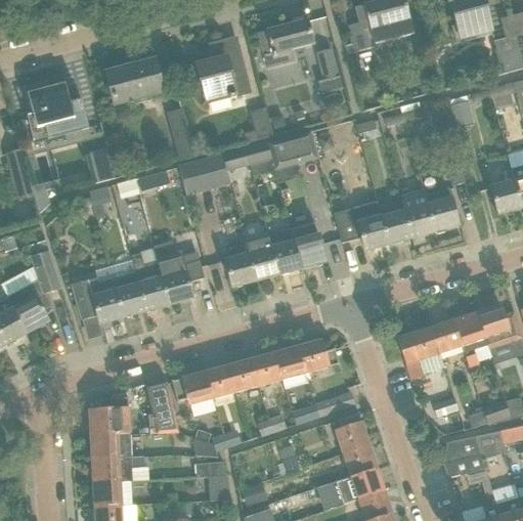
[(409,17),(410,16),(405,0),(378,0),(356,6),(360,22),(348,25),(355,51),(376,45),(376,43),(415,33),(409,17)]
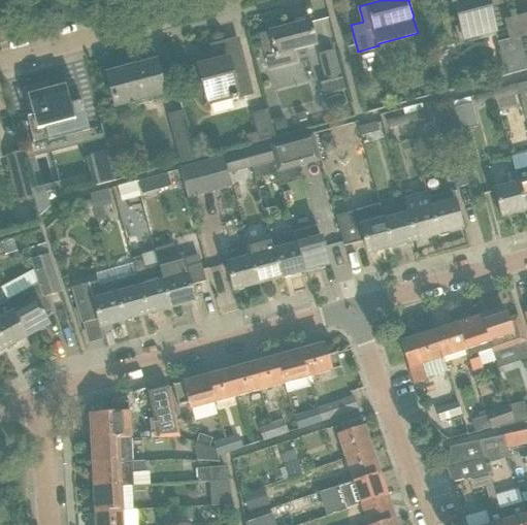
[(449,0),(450,3),(455,1),(460,24),(455,25),(460,43),(484,37),(483,36),(497,33),(488,0),(449,0)]
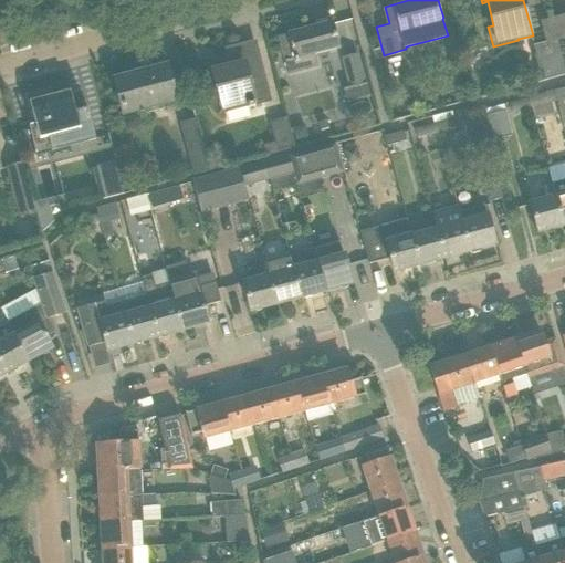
[(341,47),(338,41),(333,20),(279,34),(290,72),(317,65),(315,53),(341,47)]
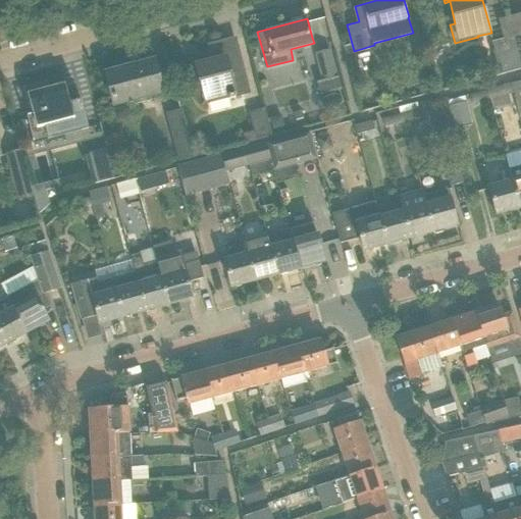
[(500,72),(520,66),(520,60),(514,34),(490,40),(500,72)]
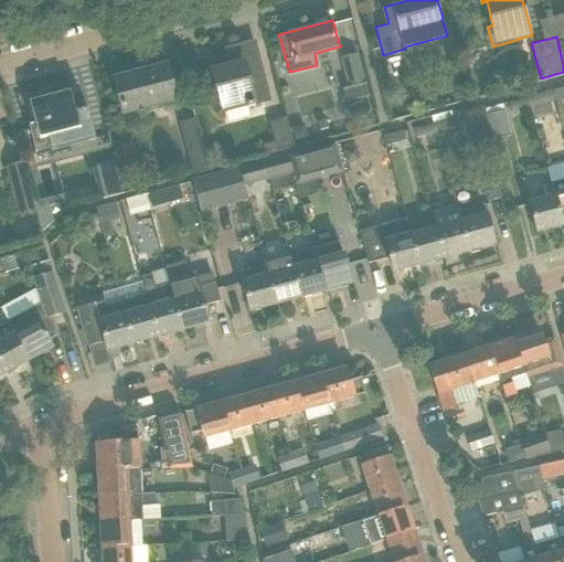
[(268,99),(259,62),(254,41),(230,46),(234,63),(213,69),(224,112),(268,99)]
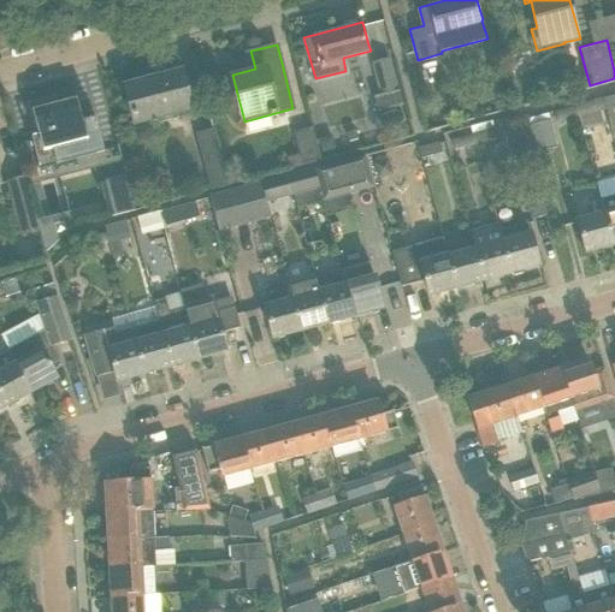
[(378,110),(403,104),(391,55),(372,60),(380,93),(374,94),(378,110)]
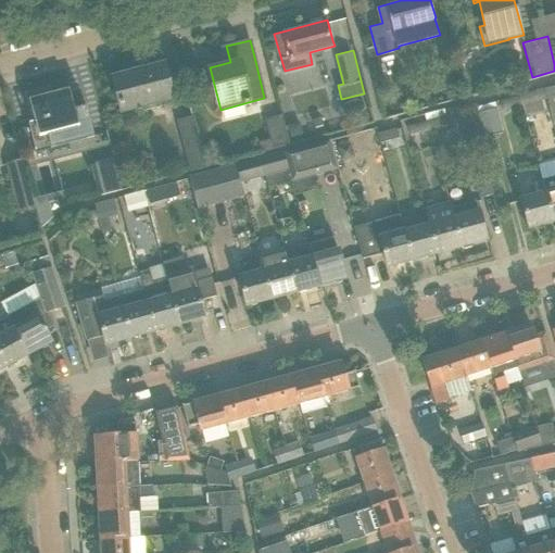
[(173,98),(169,84),(164,62),(113,76),(123,112),(173,98)]
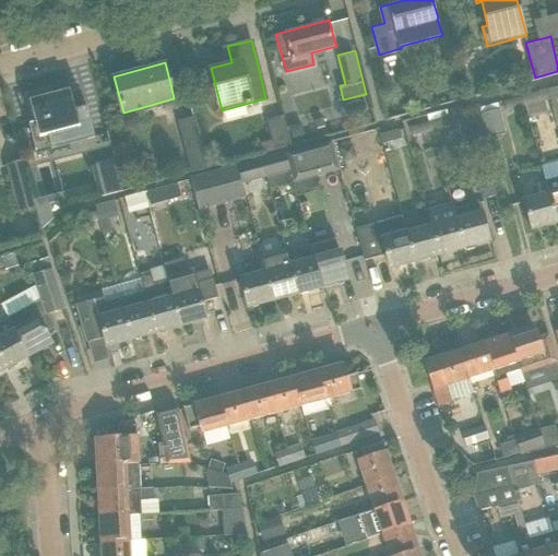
[(557,84),(546,89),(553,111),(554,111),(556,122),(557,121),(557,84)]
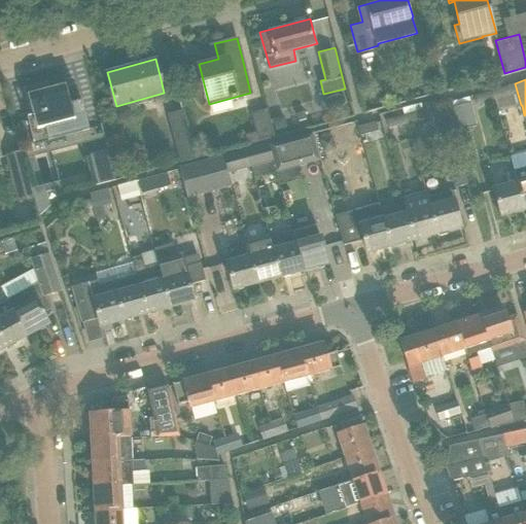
[(46,81),(26,86),(29,101),(30,100),(33,112),(27,114),(28,117),(30,128),(34,142),(65,134),(67,142),(92,135),(79,91),(78,92),(79,96),(70,99),(66,82),(47,88),(46,81)]
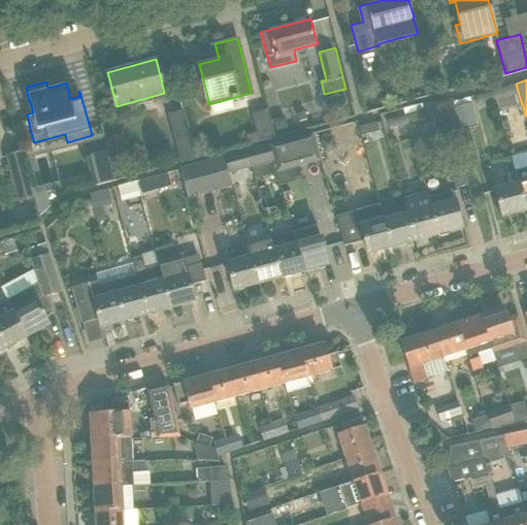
[(511,85),(494,90),(496,99),(513,94),(511,85)]
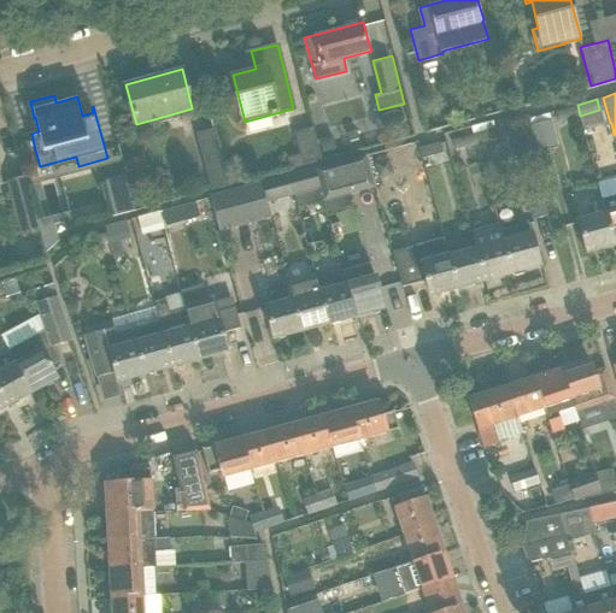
[(582,130),(584,130),(578,105),(555,111),(558,122),(579,116),(582,130)]
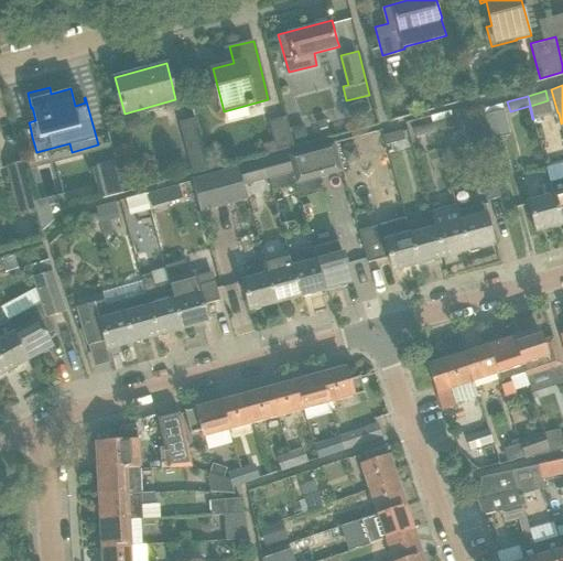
[(504,107),(484,112),(490,137),(510,131),(504,107)]
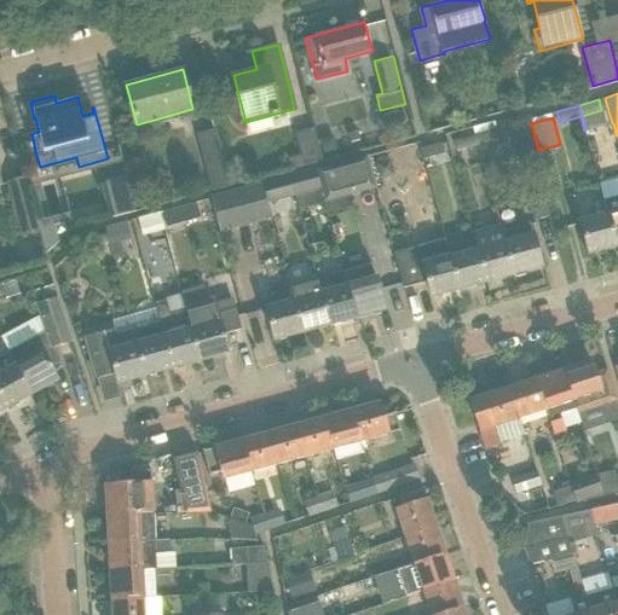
[(301,163),(322,158),(313,126),(293,132),(299,154),(301,163)]
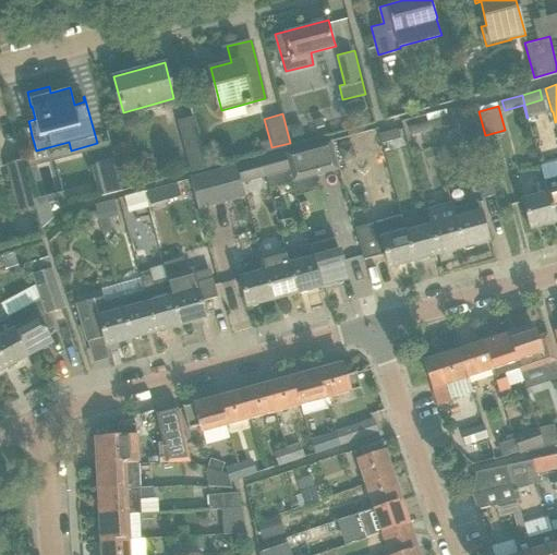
[(432,129),(450,125),(448,116),(428,119),(432,129)]
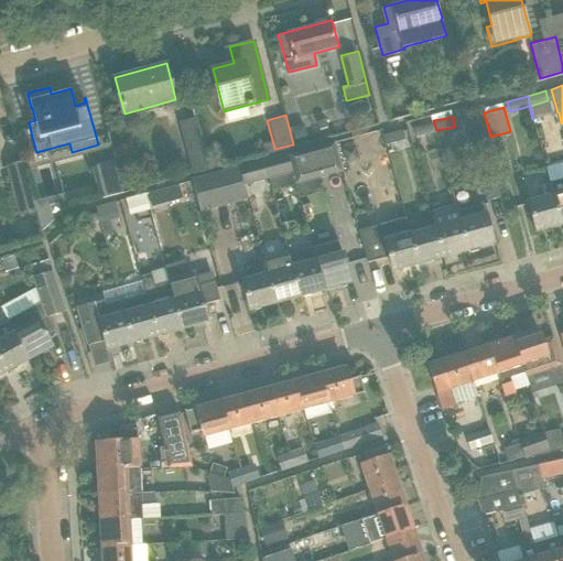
[(415,135),(436,130),(433,120),(413,125),(415,135)]
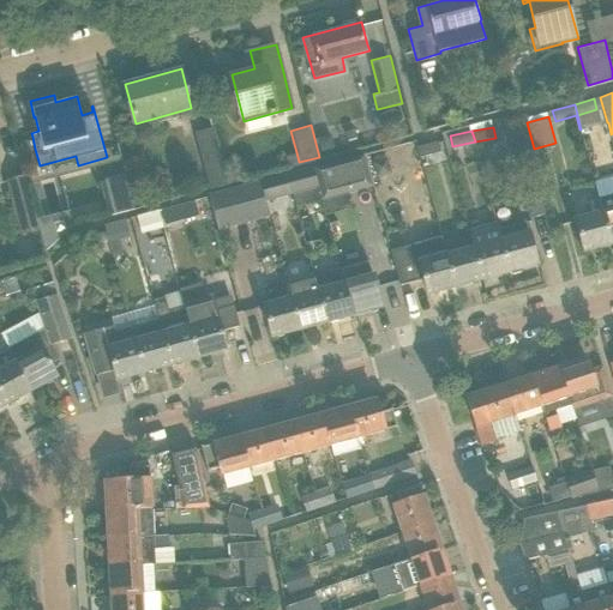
[(32,137),(19,140),(25,164),(34,162),(30,150),(35,149),(32,137)]
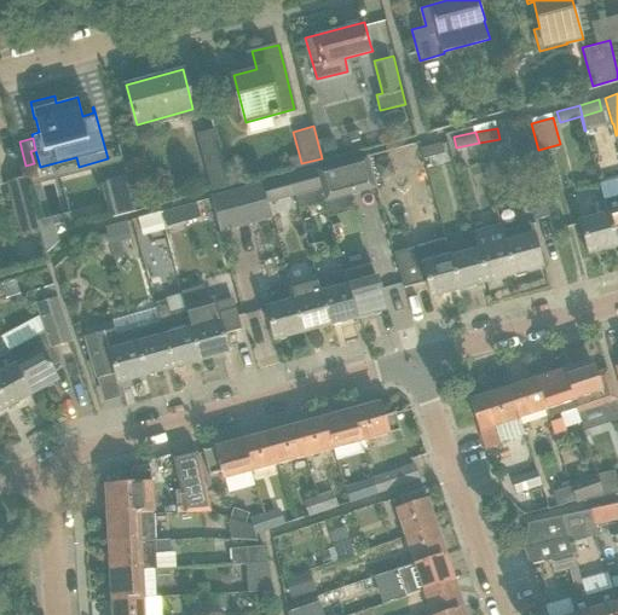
[(423,156),(444,151),(440,140),(421,145),(423,156)]
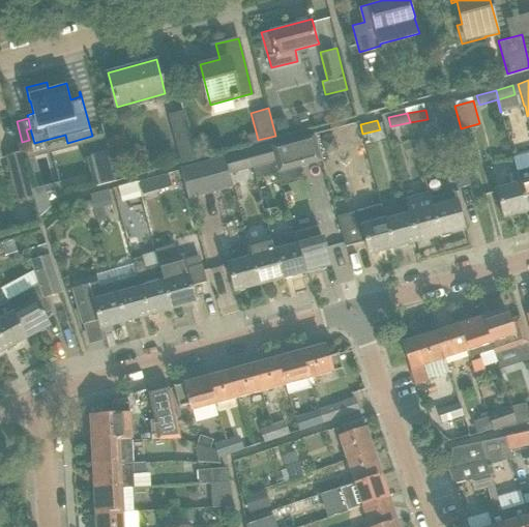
[(187,126),(173,130),(180,162),(195,158),(190,139),(187,126)]
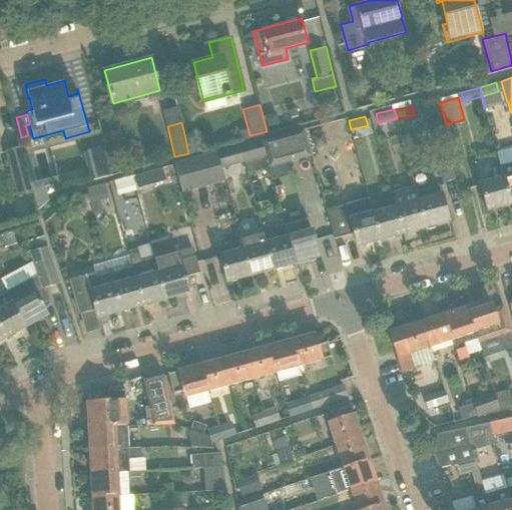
[(247,127),(238,129),(241,137),(249,135),(247,127)]
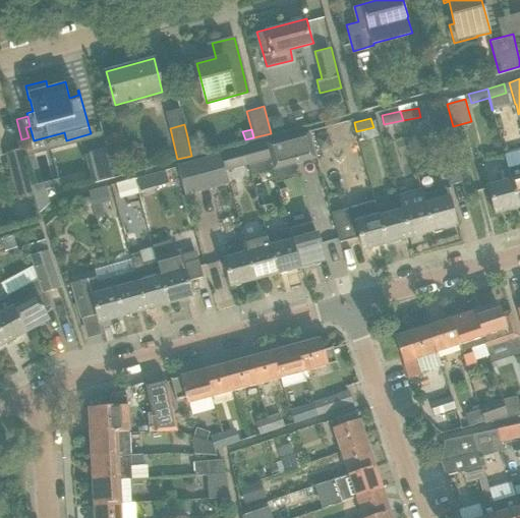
[(275,168),(315,158),(308,130),(268,141),(275,168)]
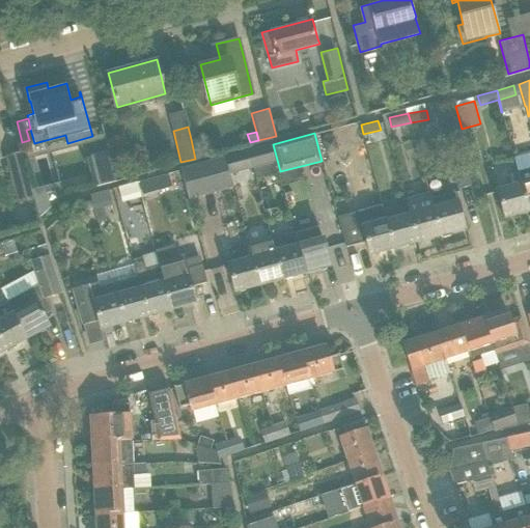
[(334,136),(322,139),(325,151),(332,149),(336,143),(334,136)]
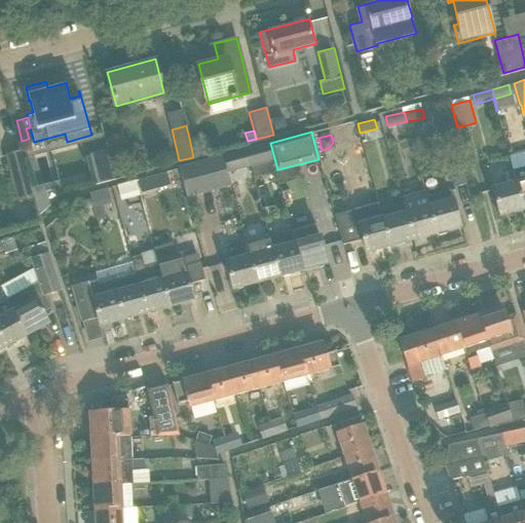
[(269,143),(246,149),(250,164),(273,158),(269,143)]
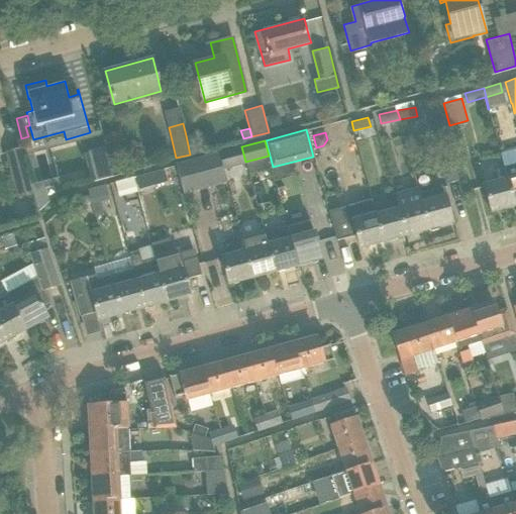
[(106,145),(84,150),(91,180),(114,174),(106,145)]
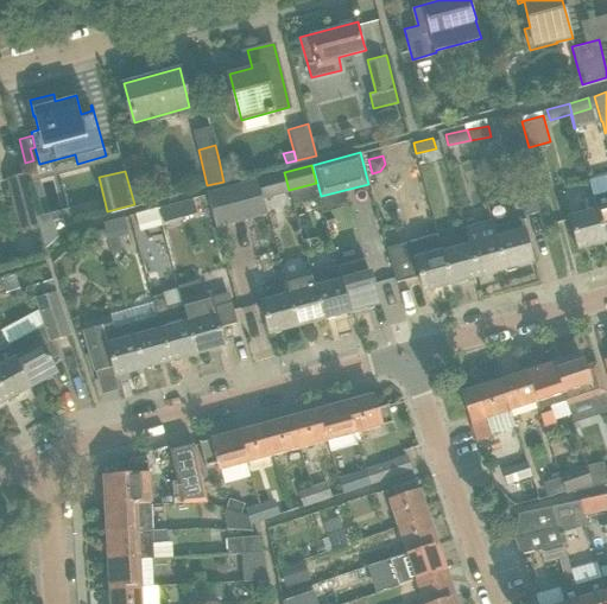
[(26,172),(8,177),(21,229),(39,224),(26,172)]
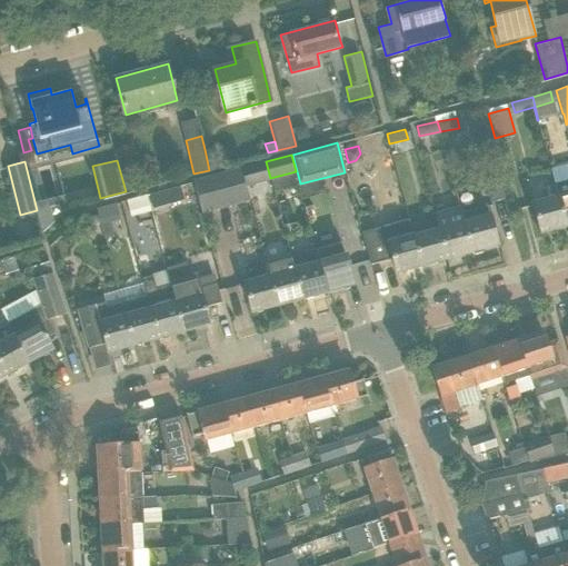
[(266,161),(242,167),(246,186),(270,178),(266,161)]
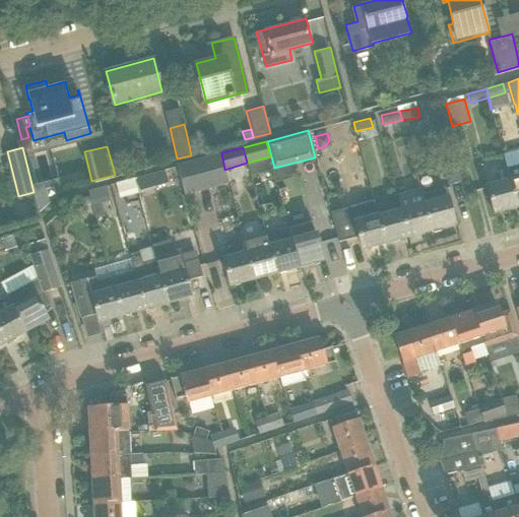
[(229,182),(224,170),(221,152),(177,164),(184,193),(229,182)]
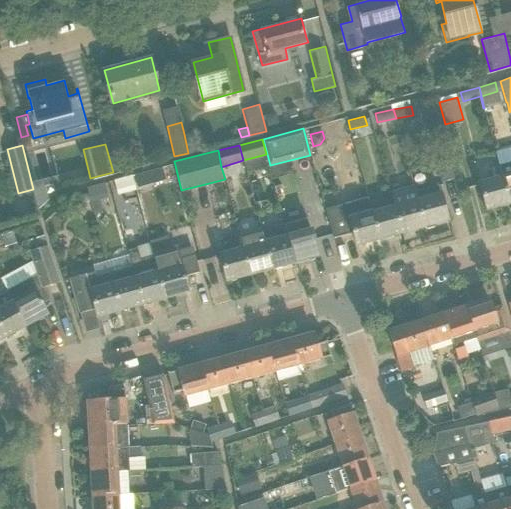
[(442,180),(456,177),(450,151),(437,154),(442,180)]
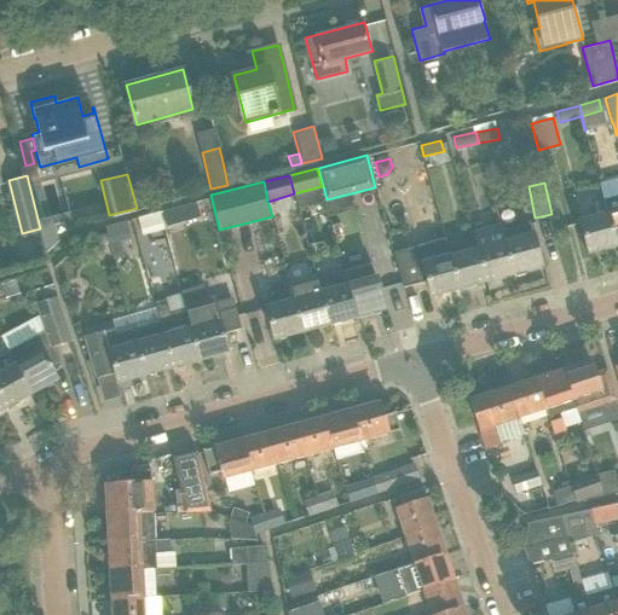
[(617,191),(604,196),(606,208),(616,244),(617,243),(617,191)]
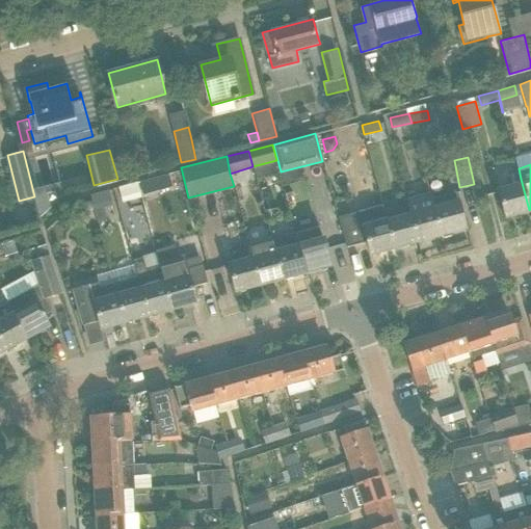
[(151,177),(137,181),(139,188),(153,184),(151,177)]
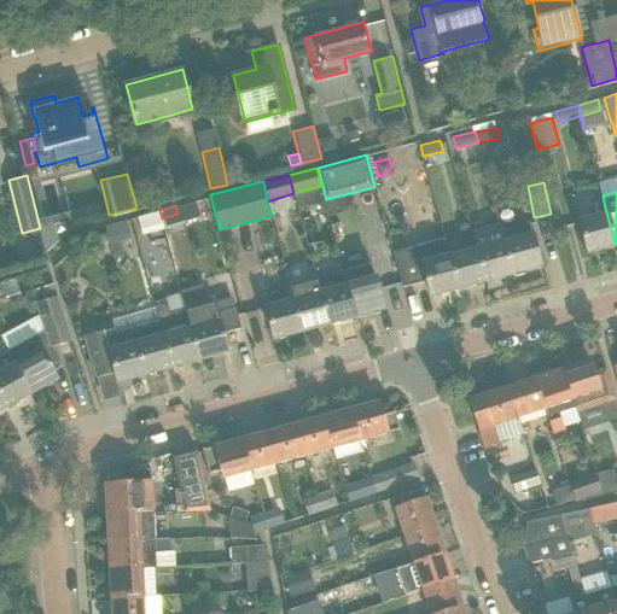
[(587,251),(615,244),(605,208),(577,215),(587,251)]
